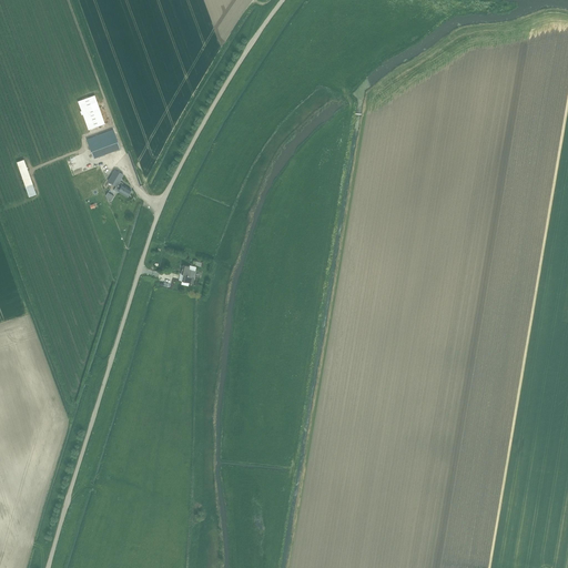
[(94,95),(78,101),(81,111),(80,111),(81,114),(82,114),(88,130),(105,123),(94,95)]
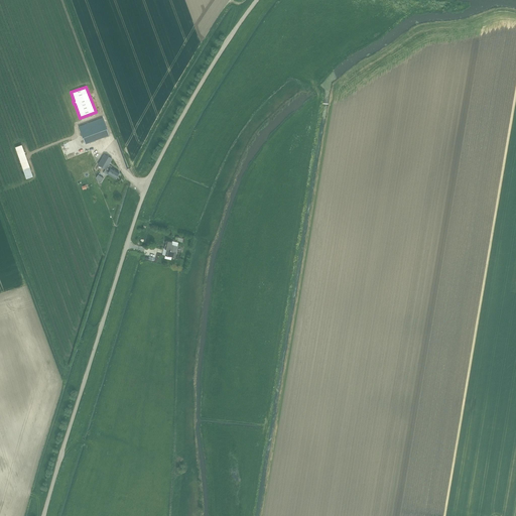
[(110,134),(103,118),(79,127),(85,144),(110,134)]
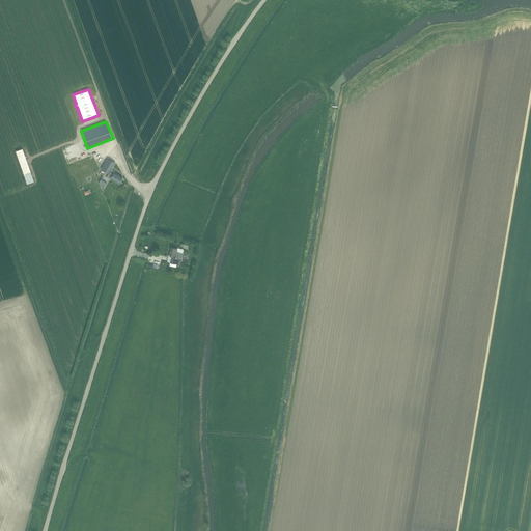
[(111,168),(114,163),(106,158),(100,168),(109,173),(108,176),(118,184),(120,180),(121,180),(122,178),(122,177),(114,172),(115,171),(111,168)]
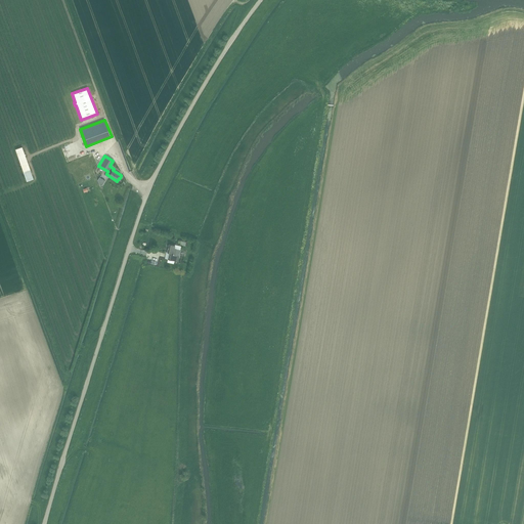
[(180,250),(177,249),(175,249),(175,246),(169,245),(167,252),(169,252),(167,259),(178,262),(180,250)]
